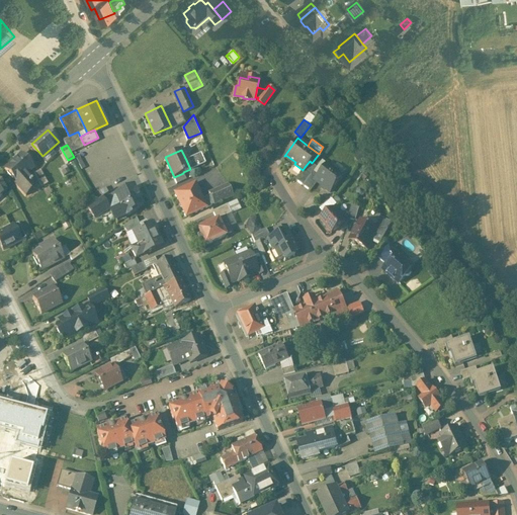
[(23,152),(6,168),(16,179),(17,180),(24,173),(32,166),(27,161),(29,159),(23,152)]
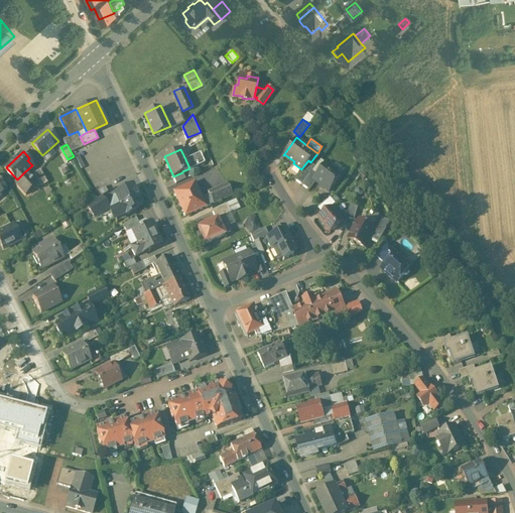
[(201,153),(185,159),(189,168),(205,162),(201,153)]
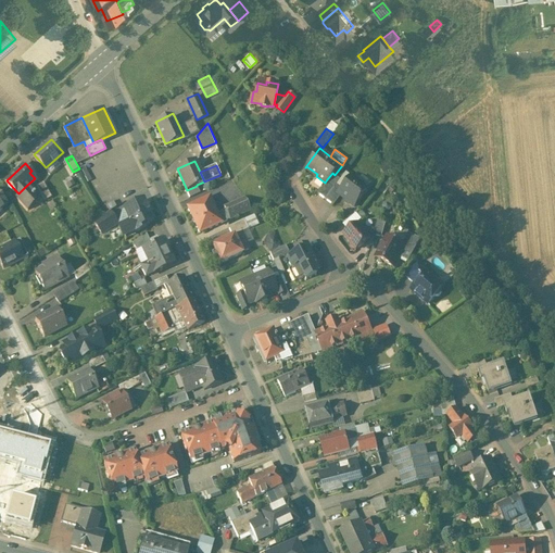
[(368,186),(351,174),(342,186),(338,192),(340,195),(355,204),(368,186)]
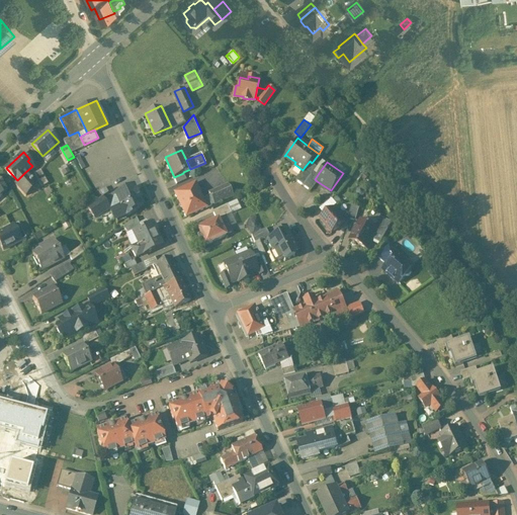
[(40,167),(34,171),(41,185),(49,181),(40,167)]
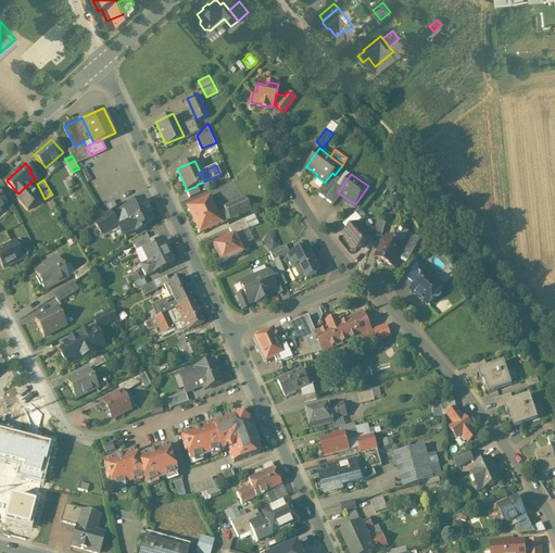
[(327,179),(325,183),(318,191),(326,198),(335,185),(327,179)]
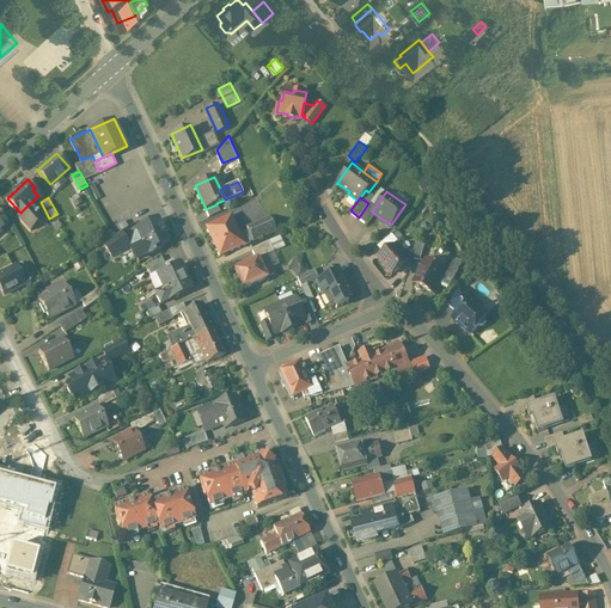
[(368,203),(359,217),(367,223),(374,214),(372,212),(377,204),(371,200),(368,203)]
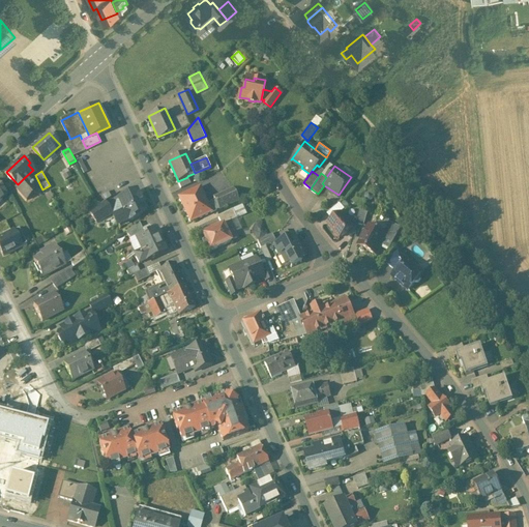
[(18,184),(17,183),(16,184),(27,197),(35,188),(31,184),(33,183),(31,181),(30,182),(25,177),(18,184)]
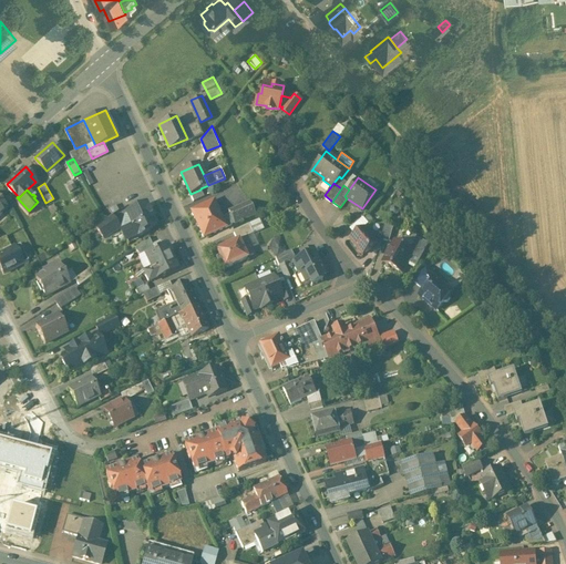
[(264,215),(256,198),(250,202),(258,218),(264,215)]
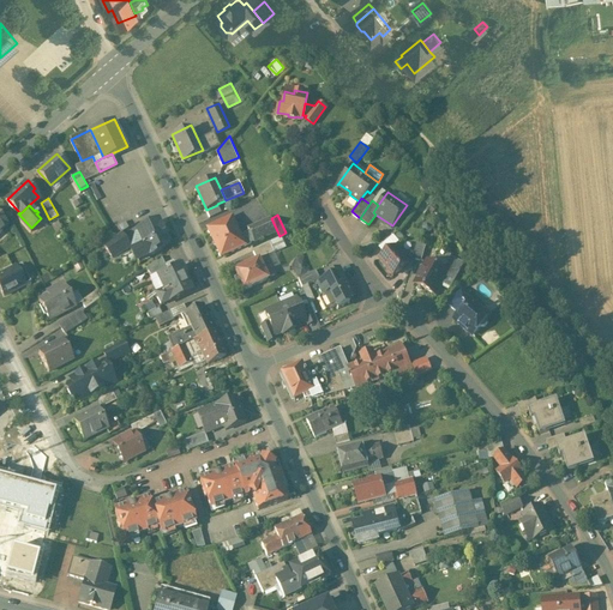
[(232,216),(208,227),(221,255),(245,245),(240,233),(232,216)]
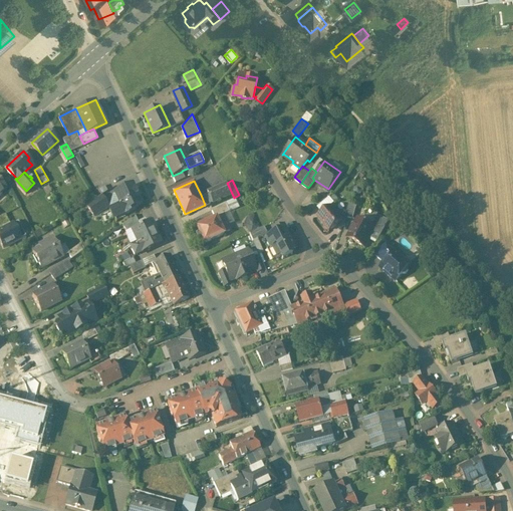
[(133,183),(115,191),(120,202),(125,212),(136,207),(135,205),(142,201),(133,183)]
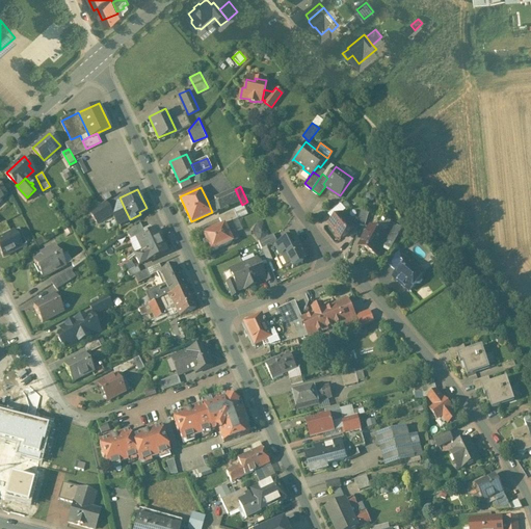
[(235,189),(208,202),(212,212),(215,217),(219,215),(234,208),(242,205),(235,189)]
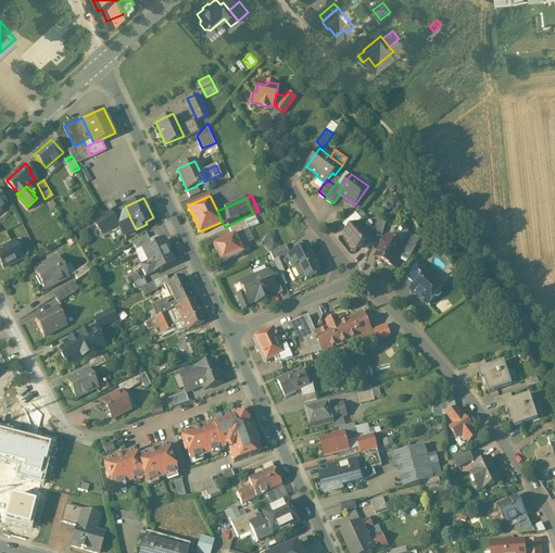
[(117,204),(113,199),(106,203),(110,209),(117,204)]
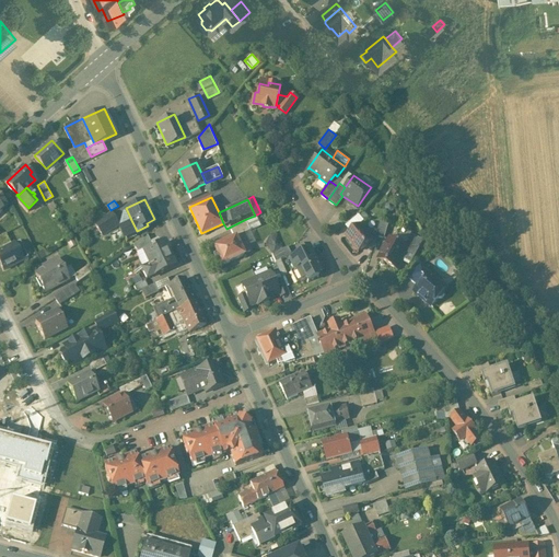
[(112,210),(95,221),(103,233),(119,222),(112,210)]
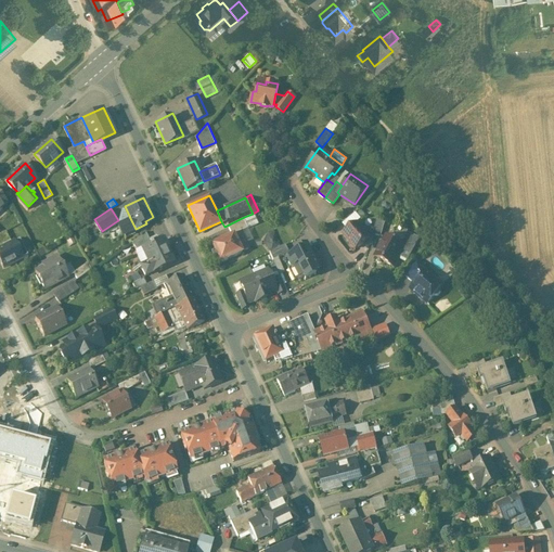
[(244,217),(229,225),(233,233),(234,233),(234,234),(241,231),(241,230),(248,226),(244,217)]
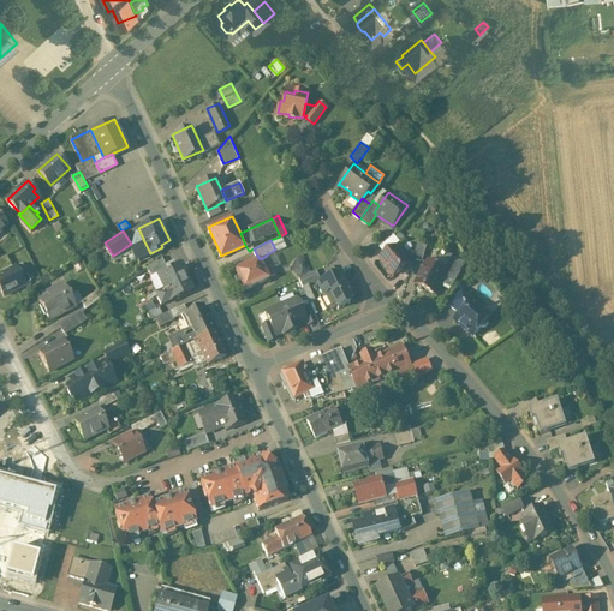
[(144,243),(132,249),(137,259),(150,253),(144,241),(143,243),(144,243)]
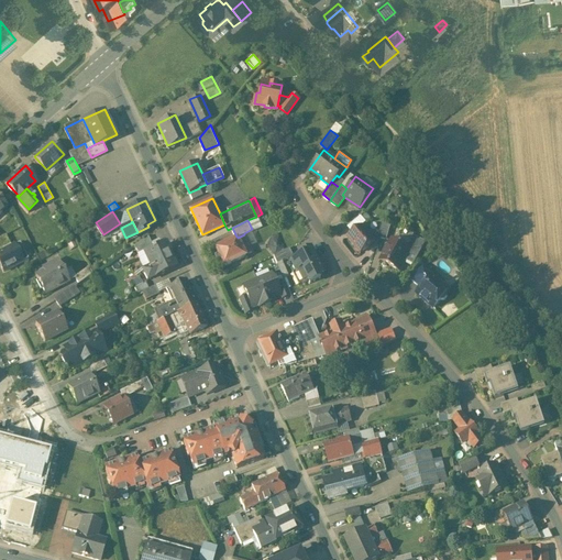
[(392,223),(383,221),(378,237),(387,239),(392,223)]
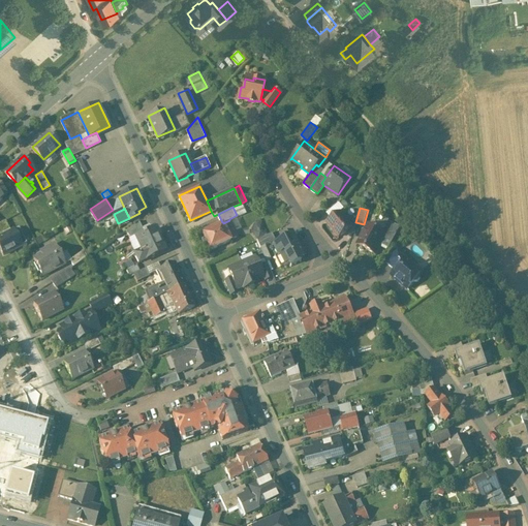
[(352,224),(340,211),(328,221),(339,236),(352,224)]
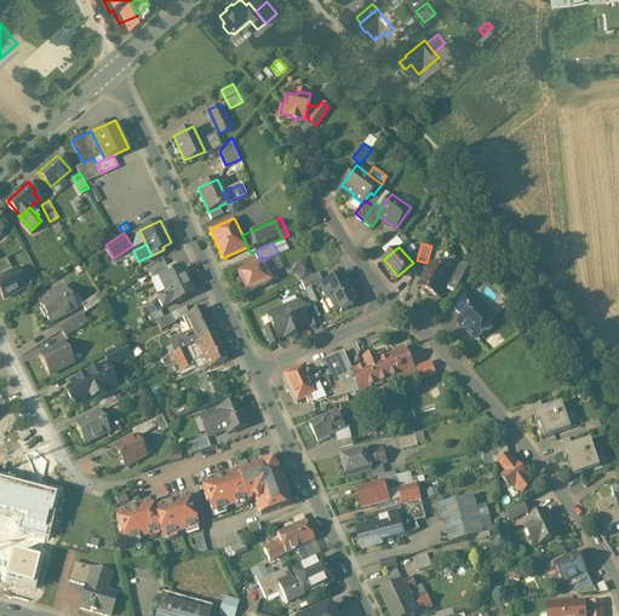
[(7,255),(0,259),(0,275),(13,268),(7,255)]
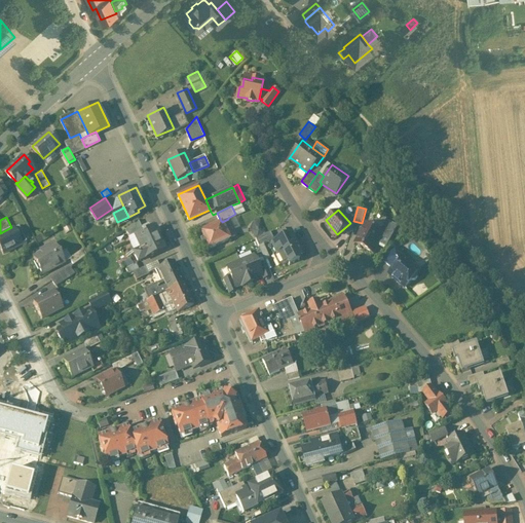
[(139,219),(125,227),(129,234),(144,228),(139,219)]
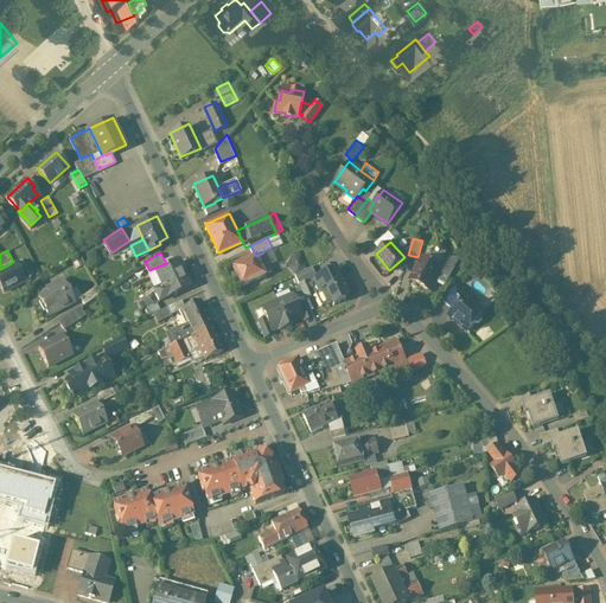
[(255,255),(233,265),(235,271),(231,273),(235,281),(238,280),(242,284),(265,274),(265,273),(272,269),(263,252),(256,256),(256,255),(255,255)]
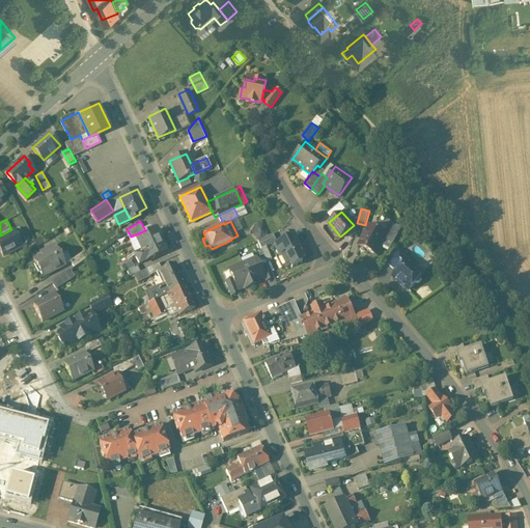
[(400,228),(390,222),(384,232),(388,233),(382,244),(390,248),(400,228)]
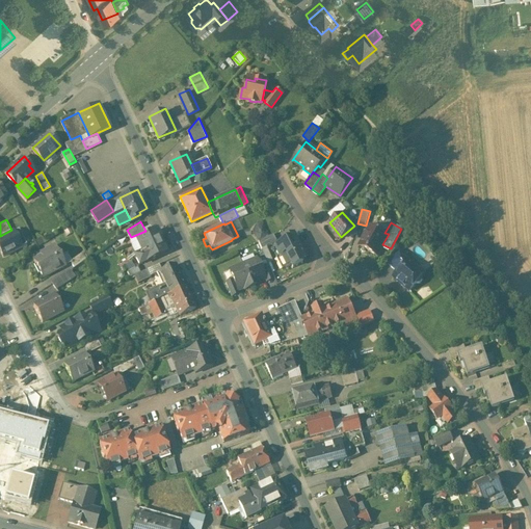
[(385,233),(371,225),(360,245),(377,255),(382,244),(389,234),(385,233)]
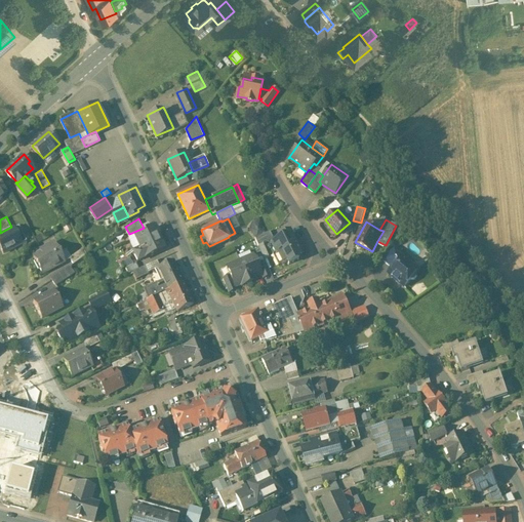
[(19,224),(14,226),(11,228),(11,227),(0,233),(0,243),(4,250),(22,241),(27,239),(19,224)]
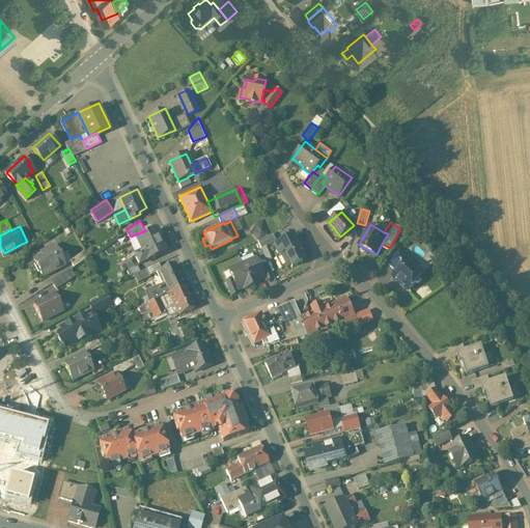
[(157,227),(137,235),(138,238),(143,249),(141,250),(145,259),(166,250),(160,238),(161,237),(157,227)]
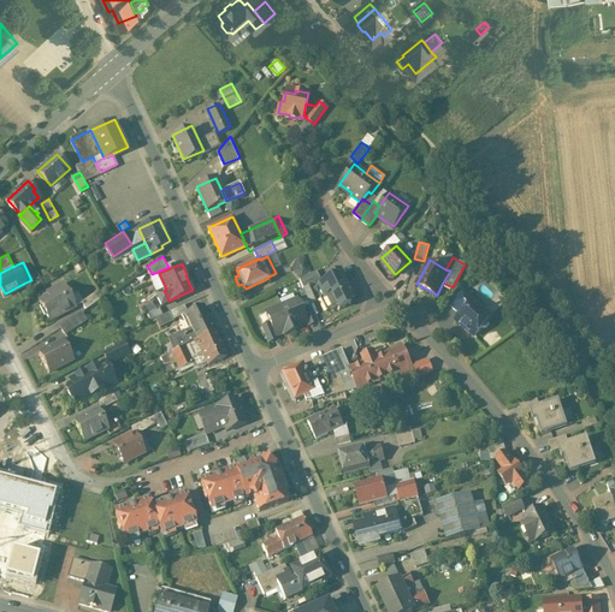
[(341,268),(327,275),(330,278),(319,284),(325,296),(327,295),(333,307),(331,308),(332,308),(337,306),(339,309),(350,303),(349,299),(355,297),(349,286),(348,287),(341,273),(342,273),(341,268)]
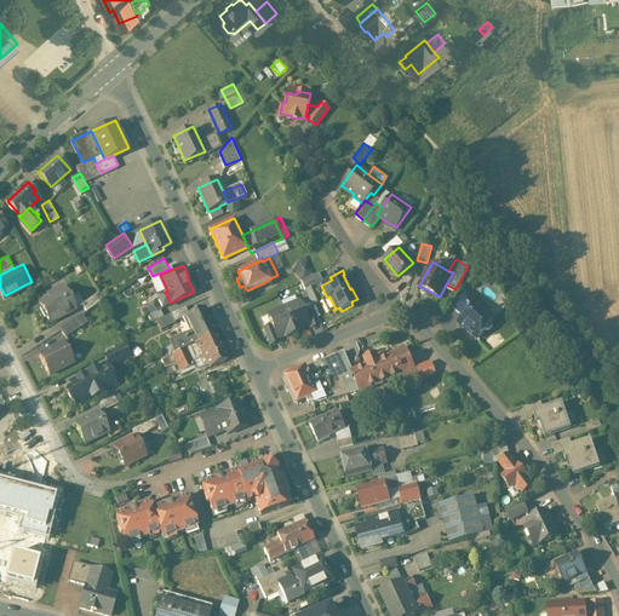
[(320,271),(302,280),(305,289),(324,280),(320,271)]
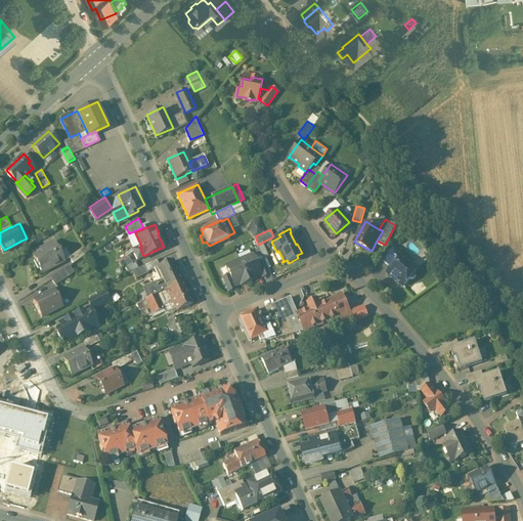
[(136,234),(131,236),(136,248),(139,247),(141,246),(136,234)]
